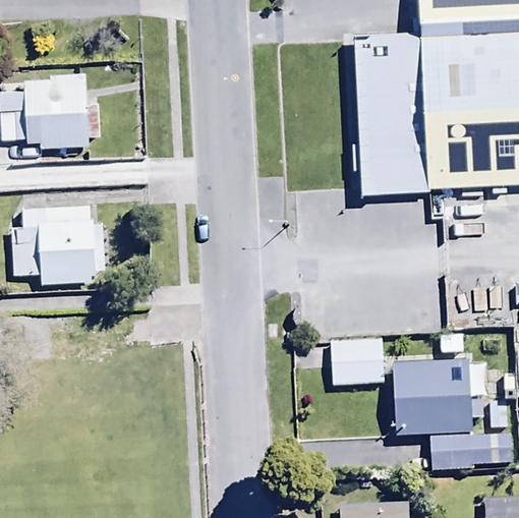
[(419,0),(422,45),(518,41),(518,0),(419,0)]
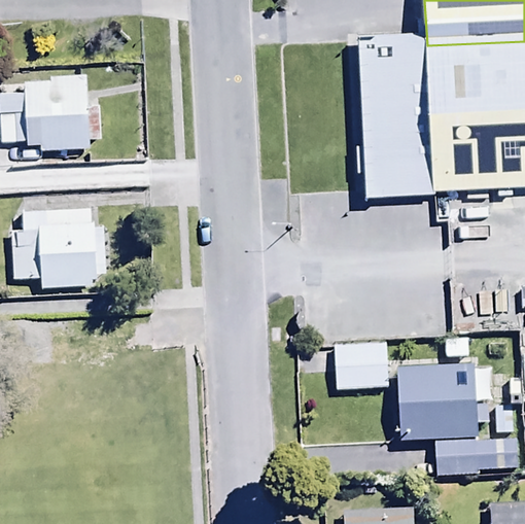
[(524,41),(374,48),(380,191),(524,184),(524,41)]
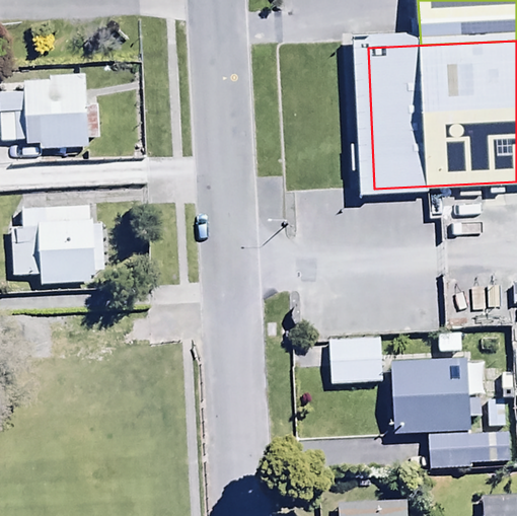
[(87,101),(85,71),(49,73),(49,78),(23,79),(24,90),(0,91),(0,126),(1,140),(26,139),(26,142),(40,141),(40,147),(87,144),(87,135),(101,135),(99,101),(87,101)]
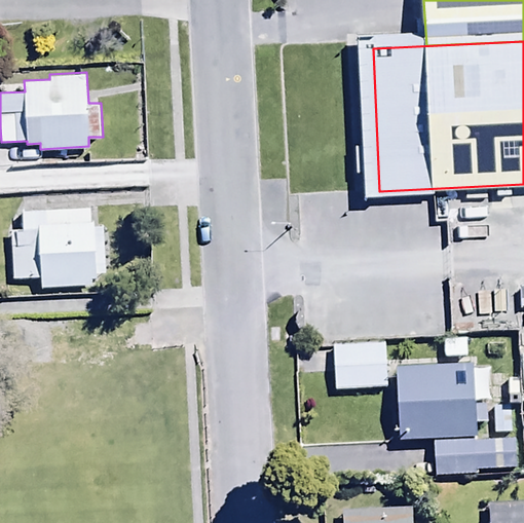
[(89,207),(23,209),(24,229),(10,229),(11,278),(40,278),(40,285),(91,284),(91,277),(96,276),(96,272),(104,272),(103,222),(90,222),(89,207)]
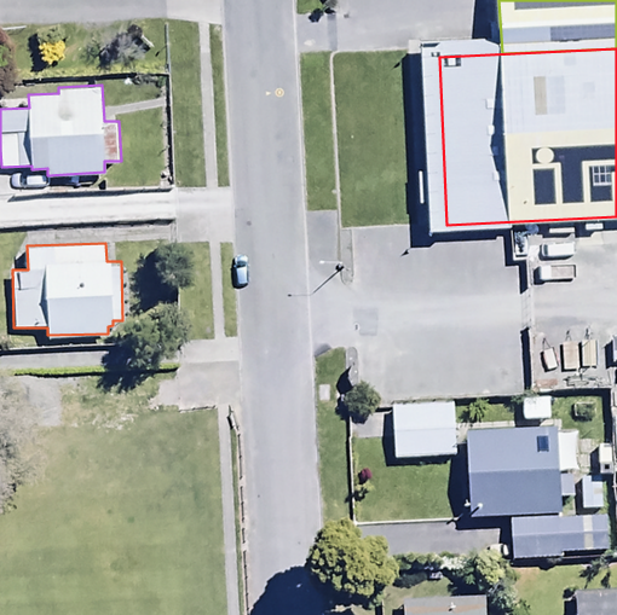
[(392,404),(395,459),(457,456),(455,401),(392,404)]
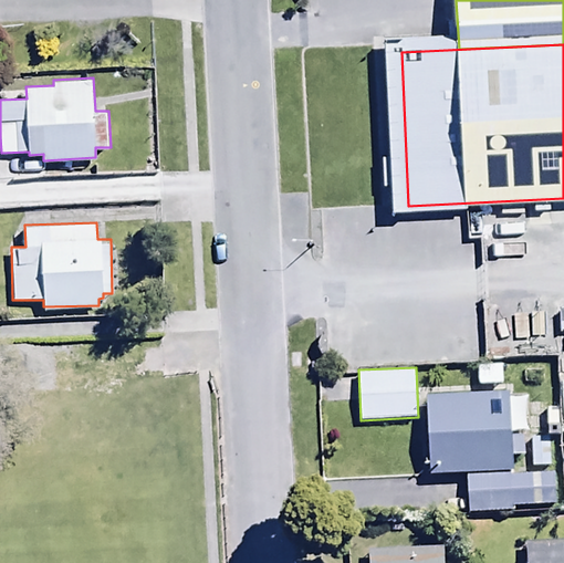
[(469,473),(511,472),(511,455),(524,454),(524,433),(529,433),(528,396),(509,396),(509,391),(426,393),(429,475),(469,473)]
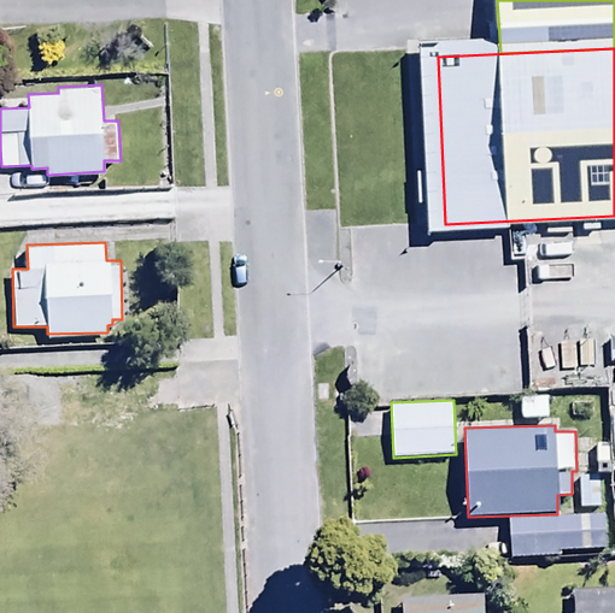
[(557,514),(511,516),(513,558),(563,556),(563,549),(605,548),(604,513),(557,514)]
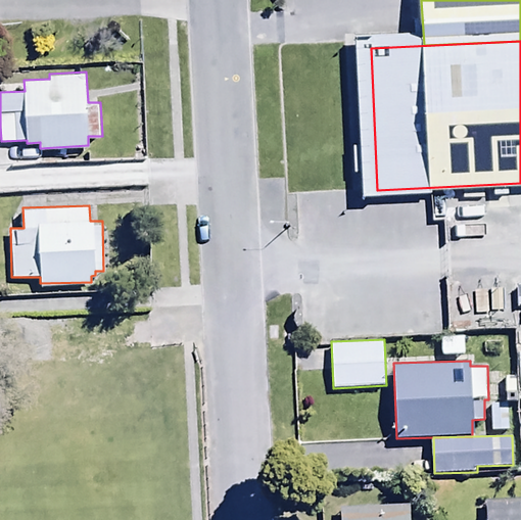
[(520,498),(486,499),(486,519),(520,519),(520,498)]
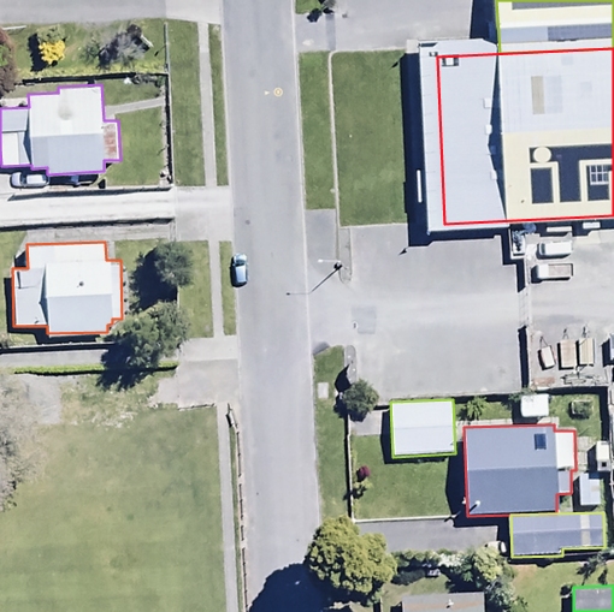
[(483,611),(483,594),(401,596),(401,611),(483,611)]
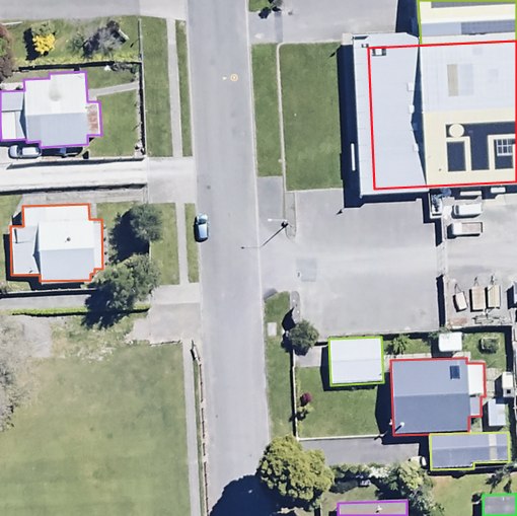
All buildings are outlined.
